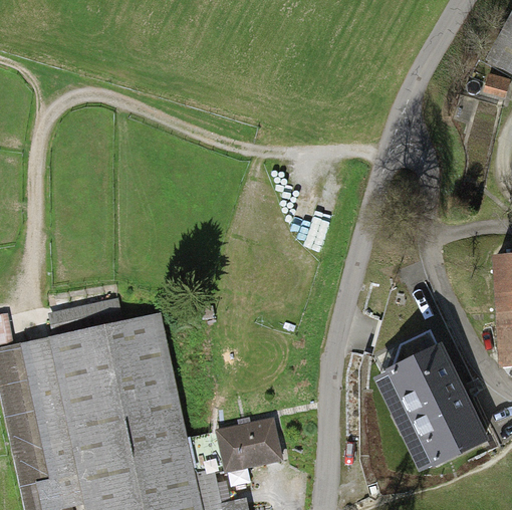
[(511,12),(489,56),(511,68),(511,12)]
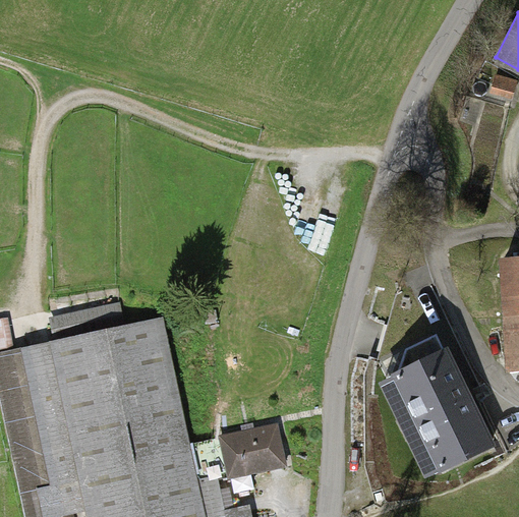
[(323,259),(338,217),(336,216),(345,190),(332,186),(308,253),(323,259)]
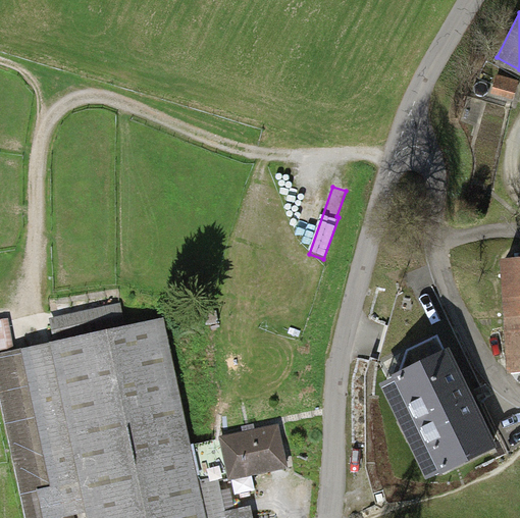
[(519,256),(500,258),(503,316),(519,314),(519,256)]
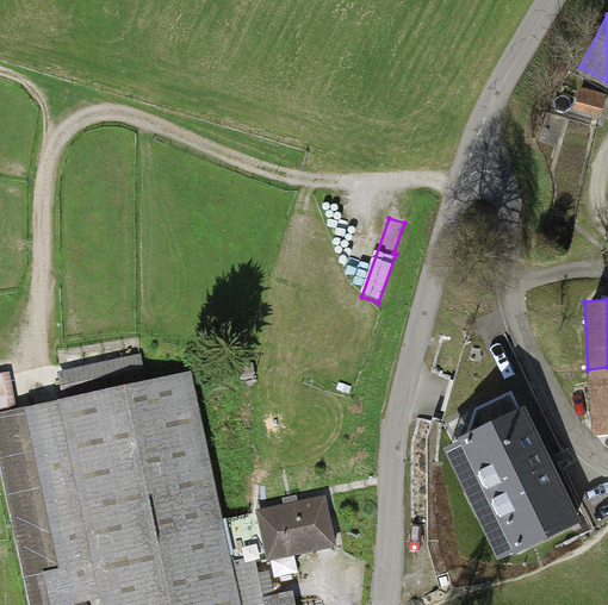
[(607,367),(588,369),(593,437),(607,436),(607,367)]
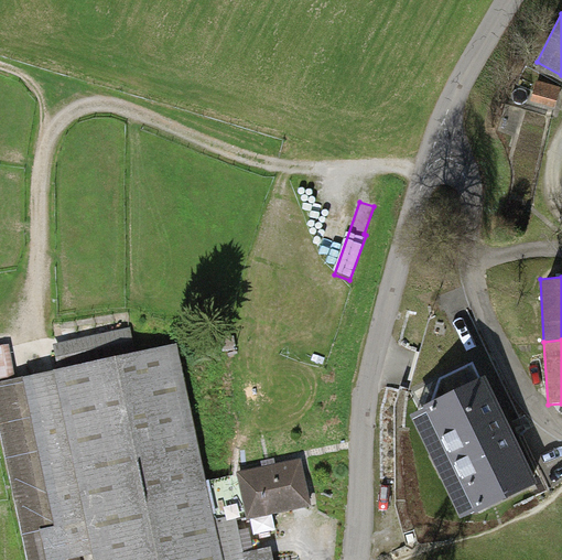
[(176,343),(0,380),(0,421),(29,559),(51,559),(57,559),(78,559),(77,553),(90,550),(93,559),(273,559),(270,540),(255,544),(250,523),(237,525),(236,516),(235,509),(214,514),(206,480),(176,343)]
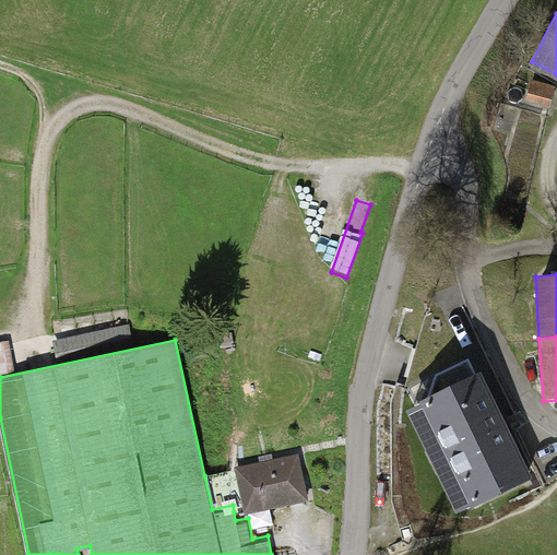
[(464,358),(436,372),(427,399),(404,410),(452,514),(530,477),(499,413),(481,374),(474,377),(464,358)]
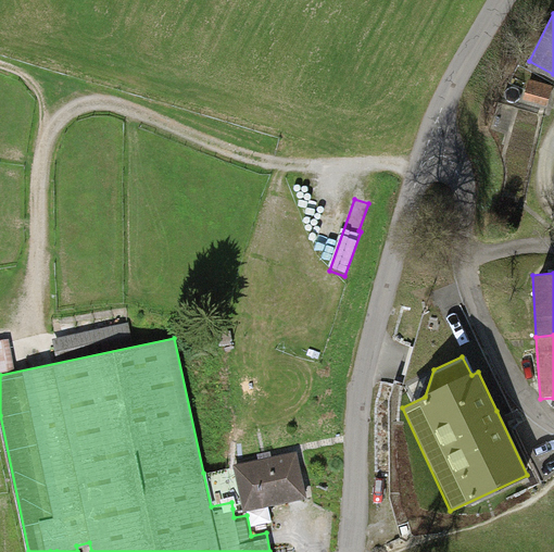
[(267,458),(203,473),(211,506),(231,502),(233,509),(241,506),(242,511),(306,497),(296,451),(267,458)]
